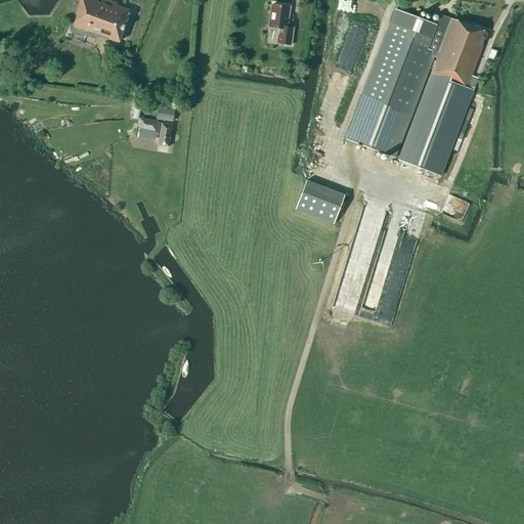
[(77,15),(73,26),(87,31),(88,30),(108,37),(107,39),(118,42),(129,11),(116,6),(117,3),(106,0),(80,0),(75,14),(77,15)]
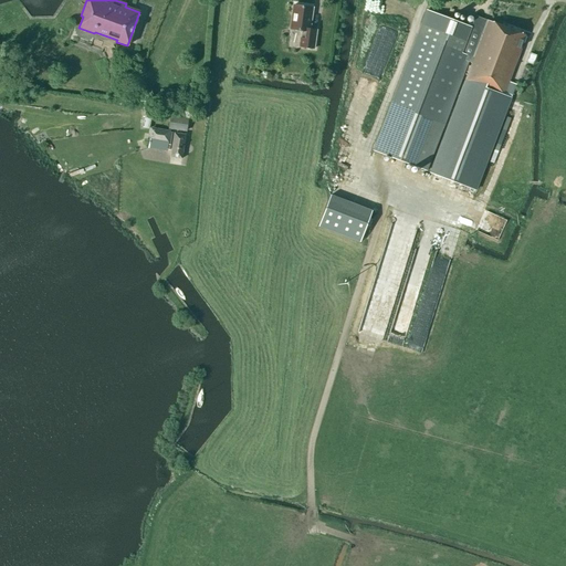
[(299,46),(314,49),(316,30),(310,29),(312,8),(293,4),(290,30),(301,31),(299,46)]
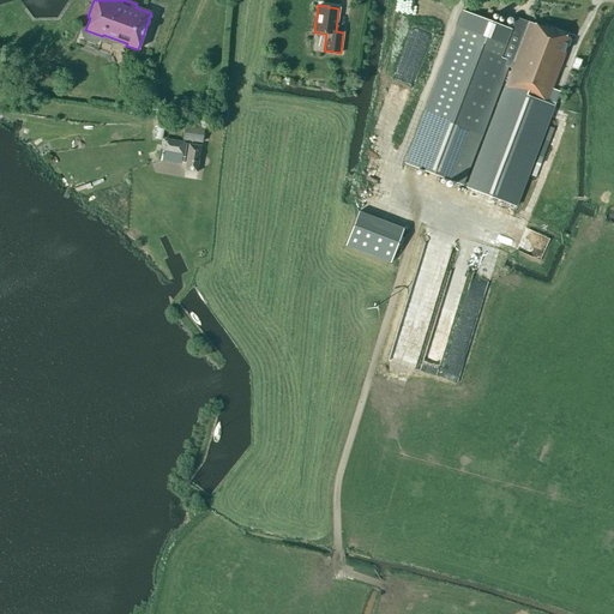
[(559,50),(565,36),(529,22),(529,23),(506,13),(504,20),(512,24),(511,29),(462,11),(457,28),(404,163),(523,209),(555,124),(524,112),(530,96),(542,100),(542,98),(549,101),(553,90),(547,86),(560,52),(559,50)]
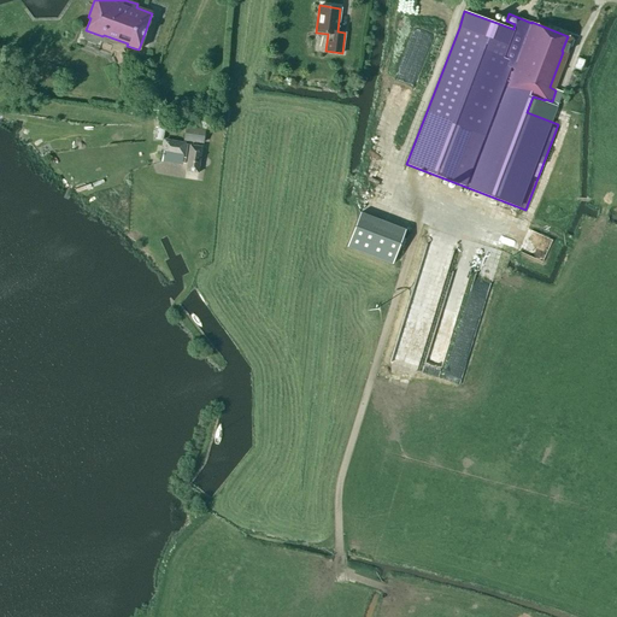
[(184,140),(203,142),(205,129),(186,127),(184,140)]
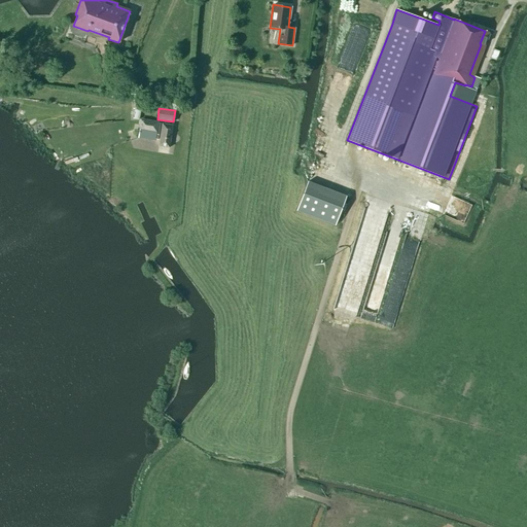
[(155,139),(157,140),(161,124),(141,119),(138,138),(154,141),(155,139)]
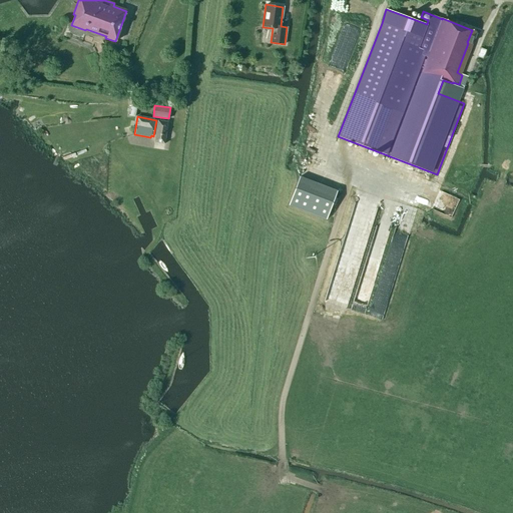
[(154,142),(164,143),(167,122),(157,120),(154,142)]
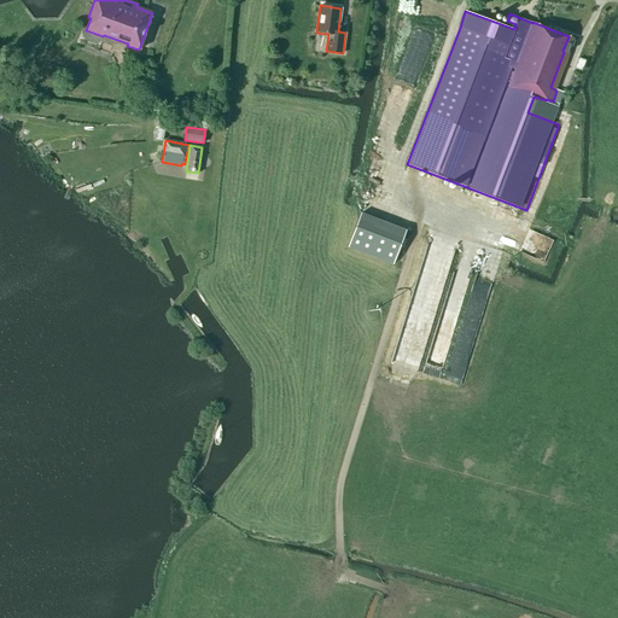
[(406,231),(361,214),(348,248),(394,264),(406,231)]
